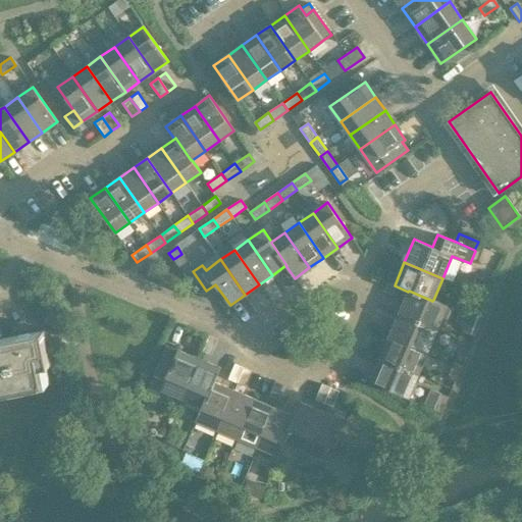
[(409,291),(408,292),(399,313),(437,329),(441,330),(451,307),(433,300),(432,301),(409,291)]
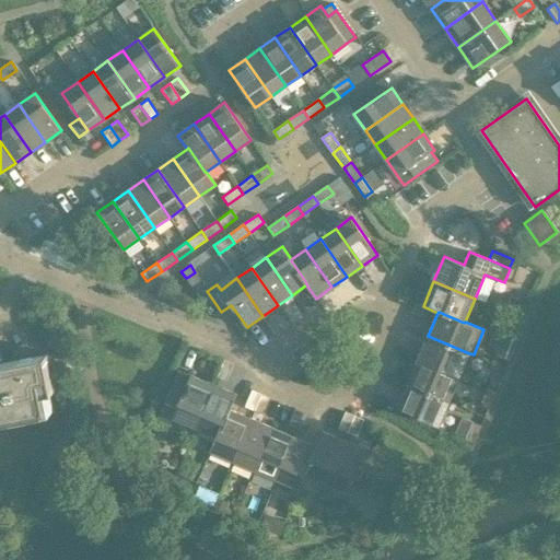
[(514,323),(508,339),(516,343),(524,327),(514,323)]
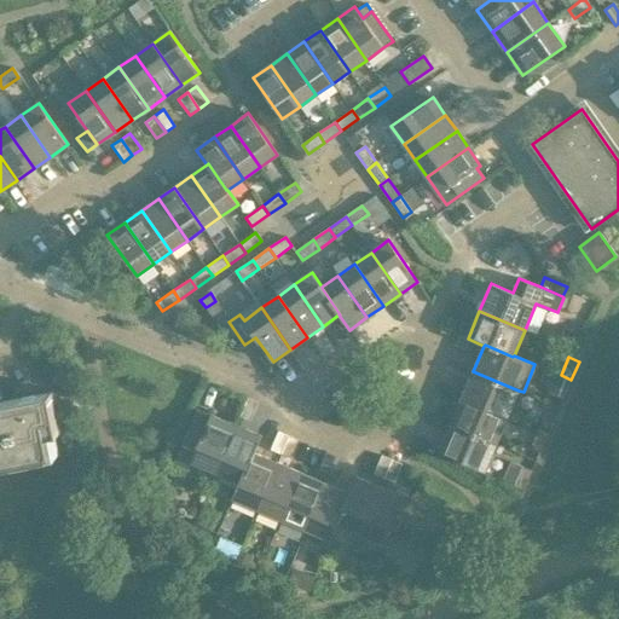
[(519,391),(473,371),(462,398),(508,417),(519,391)]
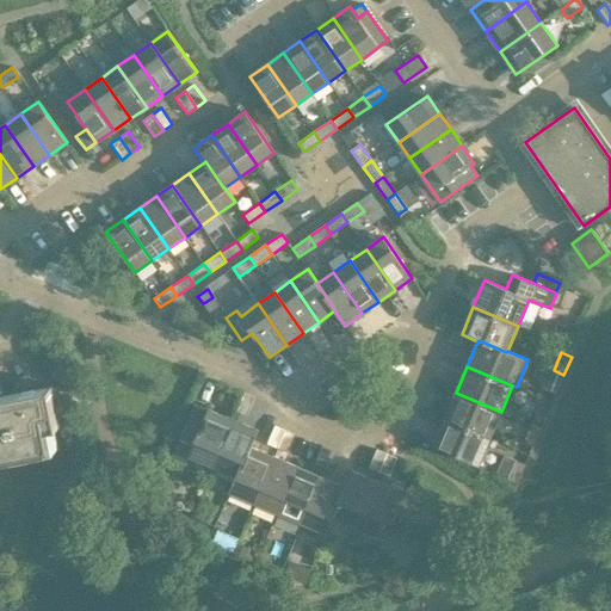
[(563,375),(554,370),(545,389),(556,393),(563,375)]
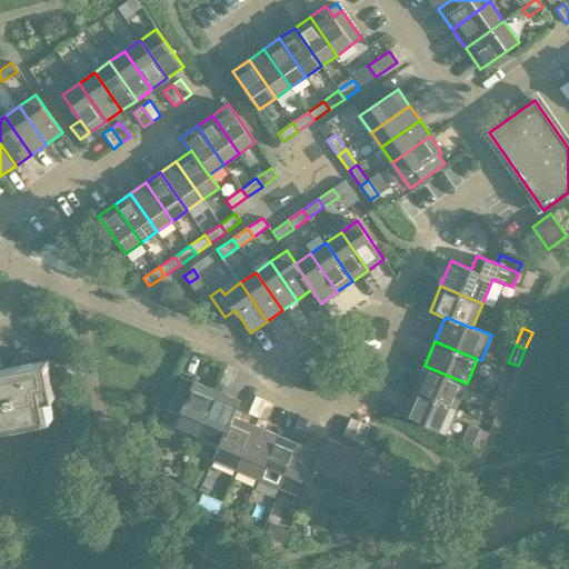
[(0,423),(48,415),(46,399),(56,397),(48,359),(0,368),(0,423)]
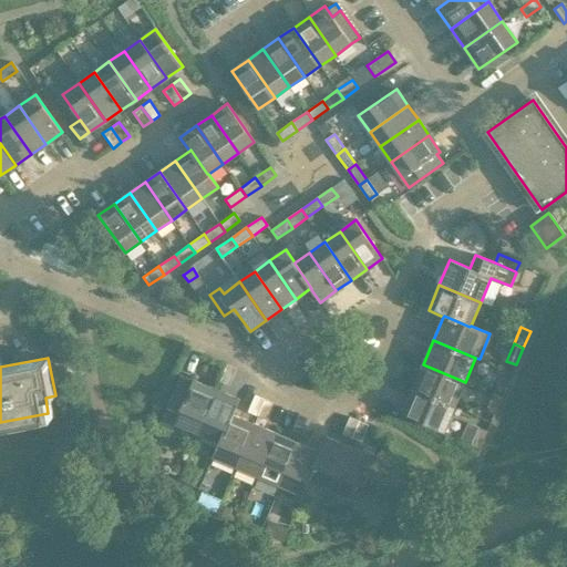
[(465,382),(423,364),(413,389),(454,406),(465,382)]
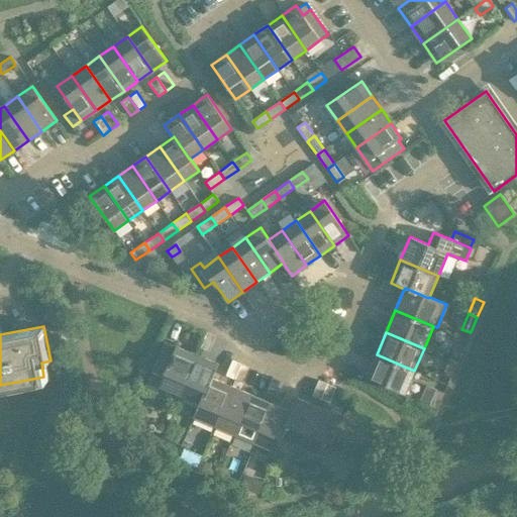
[(208,351),(215,336),(207,333),(200,348),(208,351)]
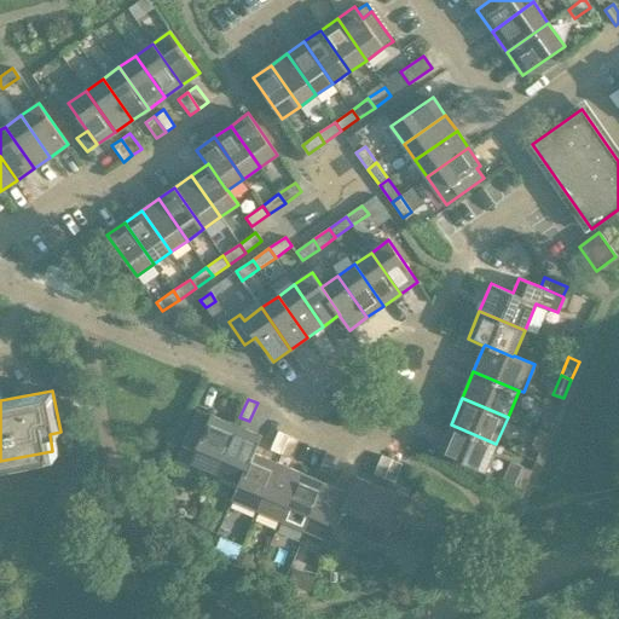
[(191,462),(217,472),(236,426),(210,415),(210,416),(196,410),(174,462),(189,469),(191,462)]
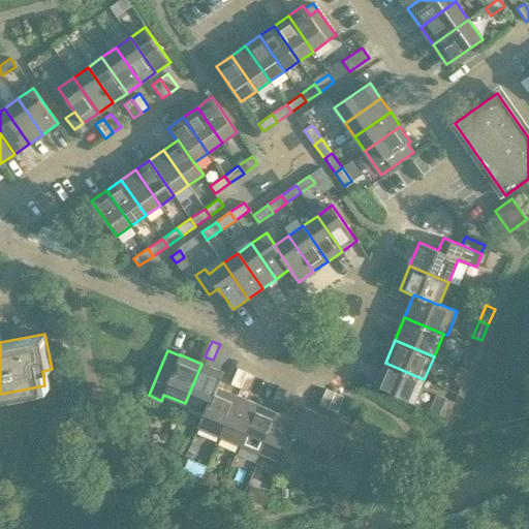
[(466,351),(460,367),(468,371),(475,355),(466,351)]
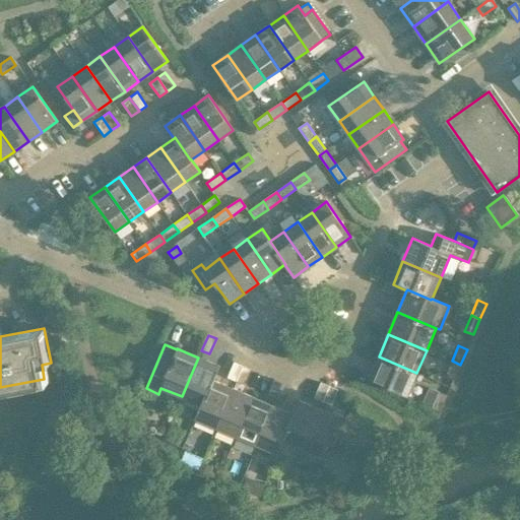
[(416,373),(379,356),(369,381),(407,396),(416,373)]
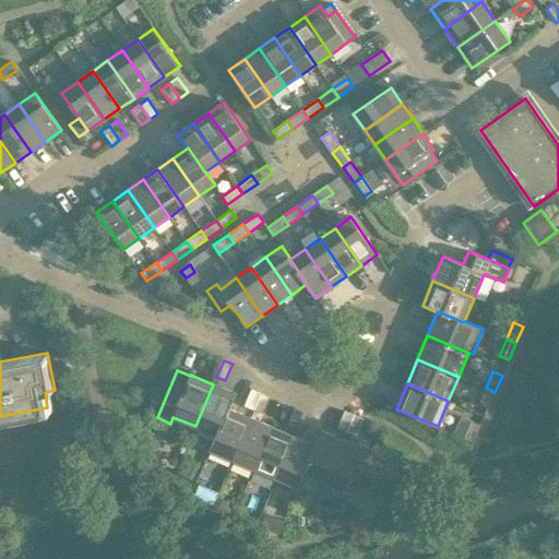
[(236,394),(213,384),(195,426),(216,435),(217,436),(228,408),(229,409),(236,394)]
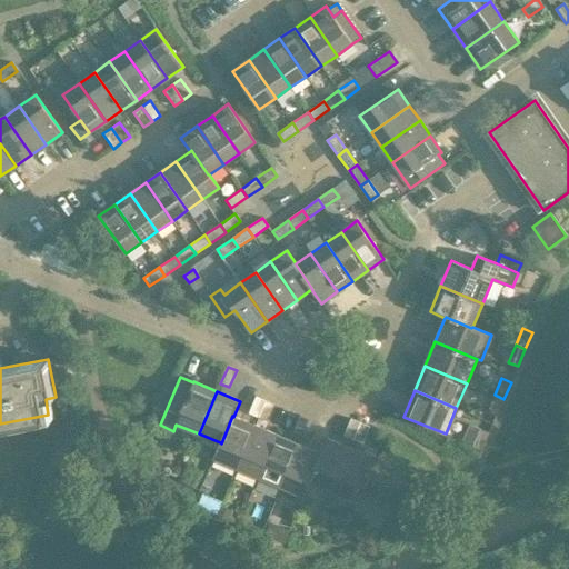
[(503,399),(495,395),(487,412),(497,416),(503,399)]
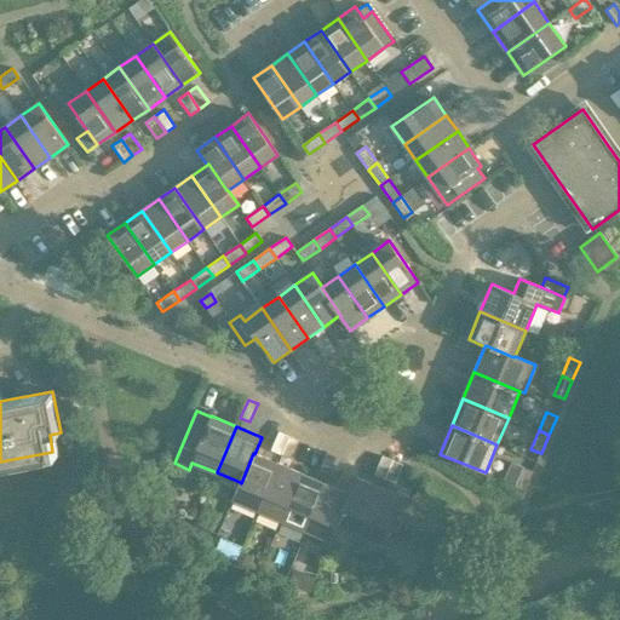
[(281,455),(290,436),(279,432),(271,451),(281,455)]
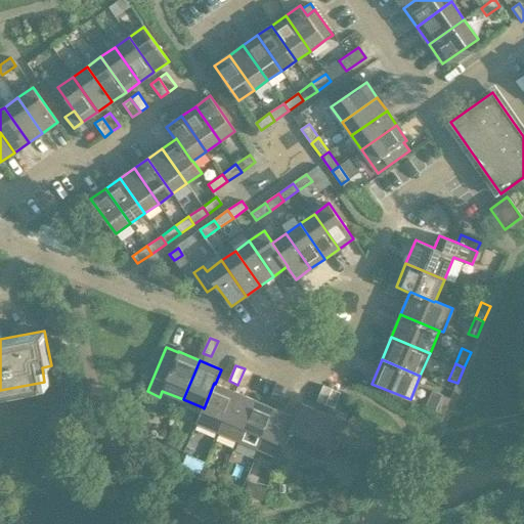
[(253,373),(245,368),(237,385),(247,388),(253,373)]
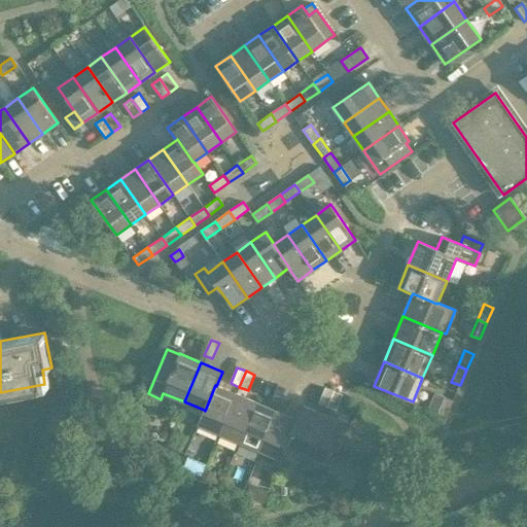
[(219,433),(236,394),(216,386),(215,385),(205,411),(204,410),(198,424),(219,433)]
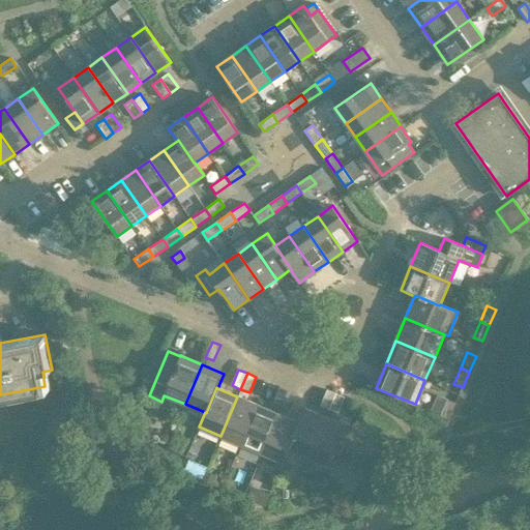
[(282,406),(288,390),(280,387),(273,403),(282,406)]
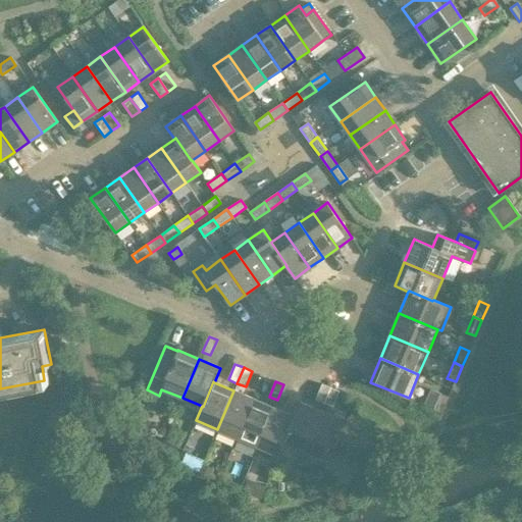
[(293,388),(283,384),(277,400),(285,404),(293,388)]
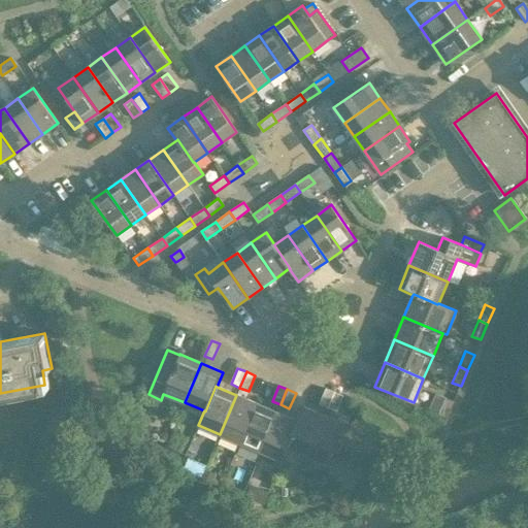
[(328,407),(334,392),(326,389),(319,404),(328,407)]
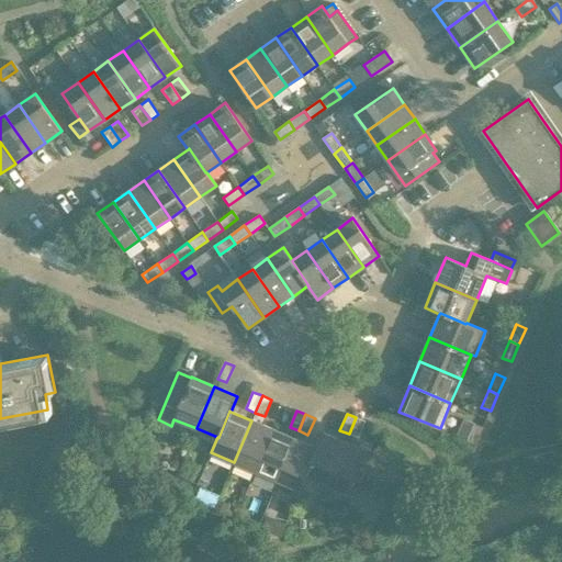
[(366,422),(356,417),(349,434),(358,438),(366,422)]
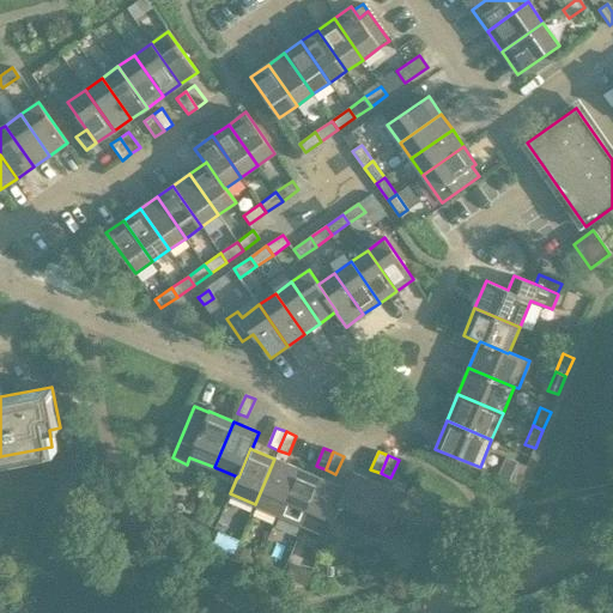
[(298,468),(274,459),(255,504),(279,514),(298,468)]
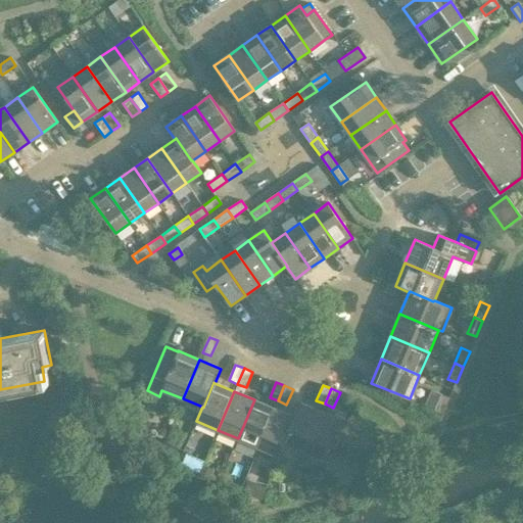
[(441,394),(435,410),(443,413),(449,397),(441,394)]
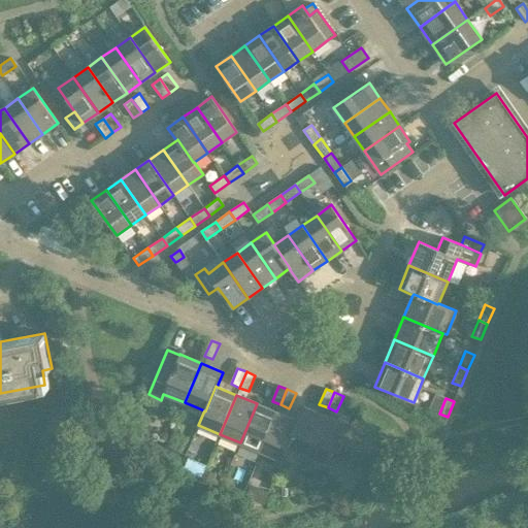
[(261,452),(277,411),(257,403),(240,442),(261,452)]
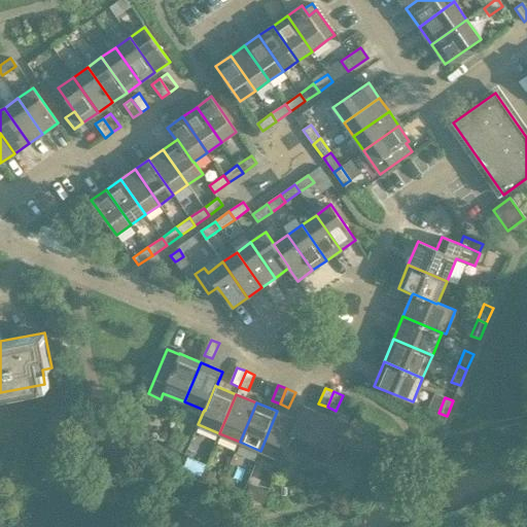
[(307,454),(324,414),(303,405),(296,419),(297,420),(286,446),(287,446),(307,454)]
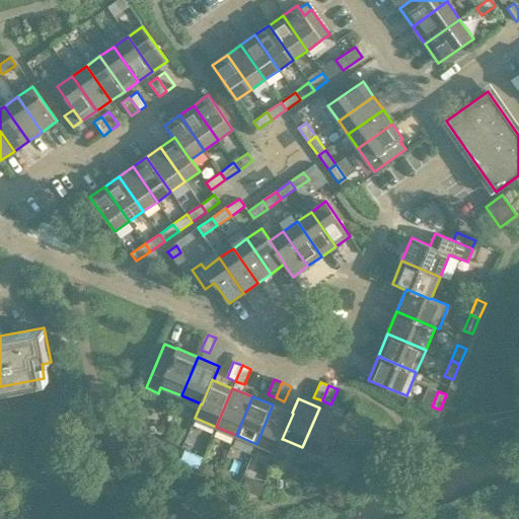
[(292,413),(273,404),(256,444),(278,453),(283,439),(282,439),(293,414),(292,413)]
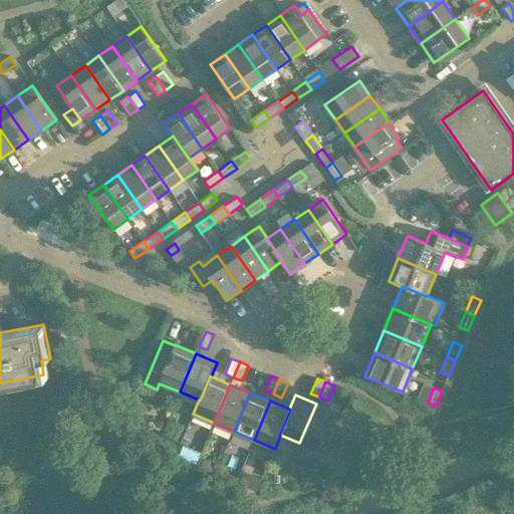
[(337,413),(316,404),(299,443),(320,452),(337,413)]
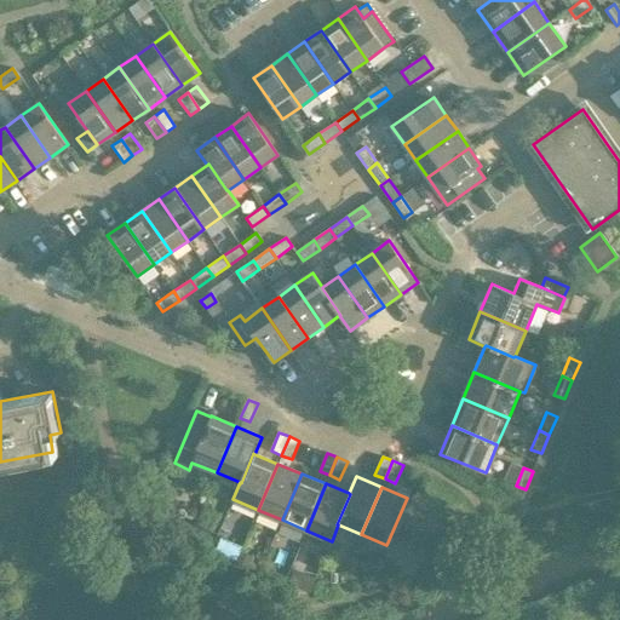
[(220,538),(214,552),(235,561),(241,546),(220,538)]
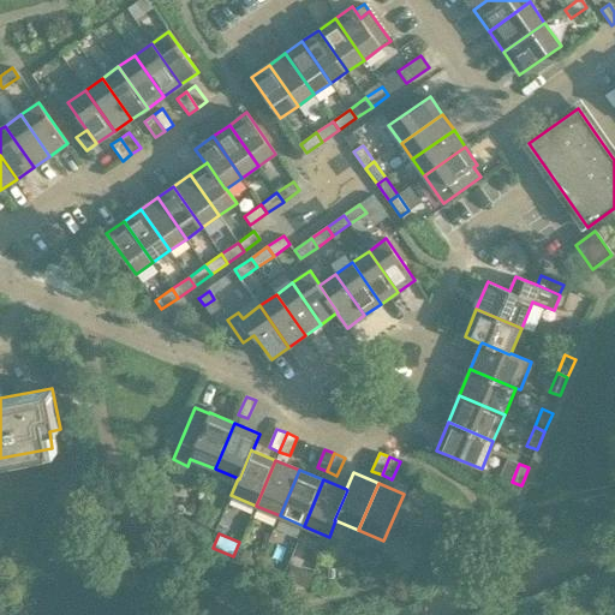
[(239,548),(236,557),(246,562),(250,551),(239,548)]
